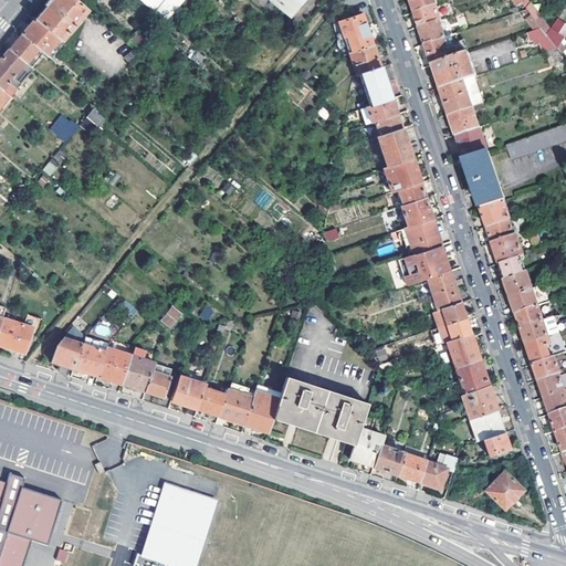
[(62,42),(82,18),(64,3),(62,6),(60,9),(51,1),(50,0),(44,6),(45,8),(35,20),(60,40),(62,42)]
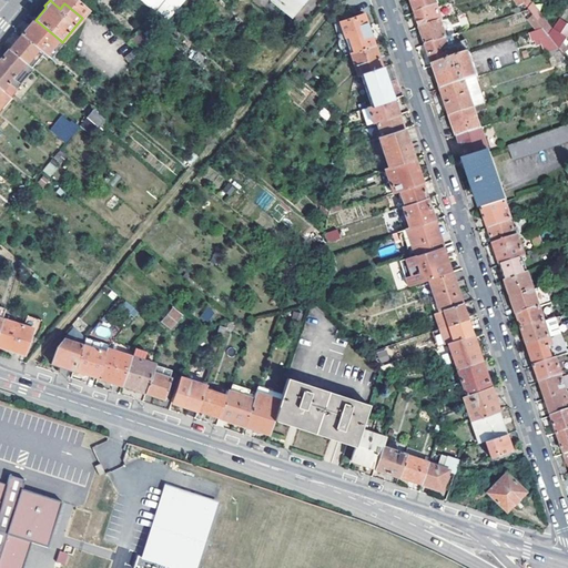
[(64,3),(82,18),(89,10),(75,0),(51,0),(51,1),(60,9),(62,6),(64,3)]
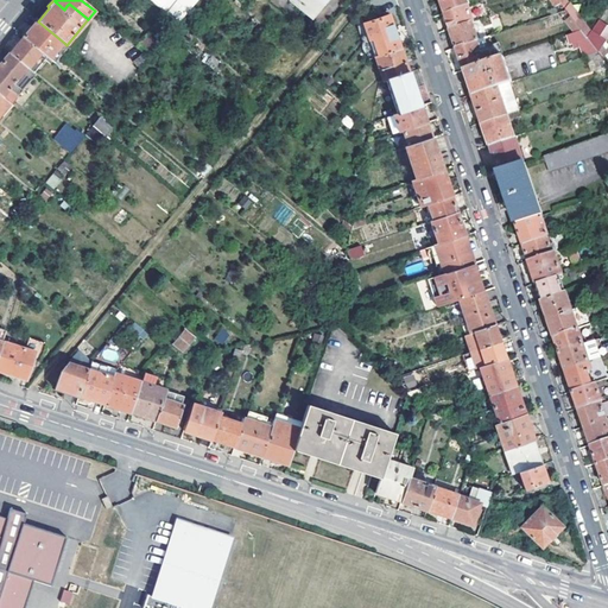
[(179,24),(198,0),(178,0),(168,13),(179,24)]
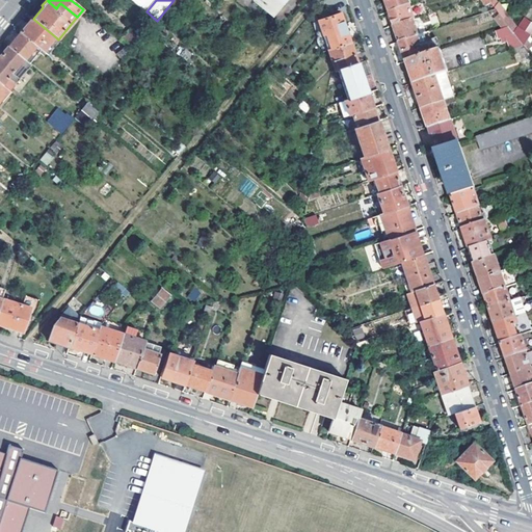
[(255,0),(255,1),(272,17),(286,0),(255,0)]
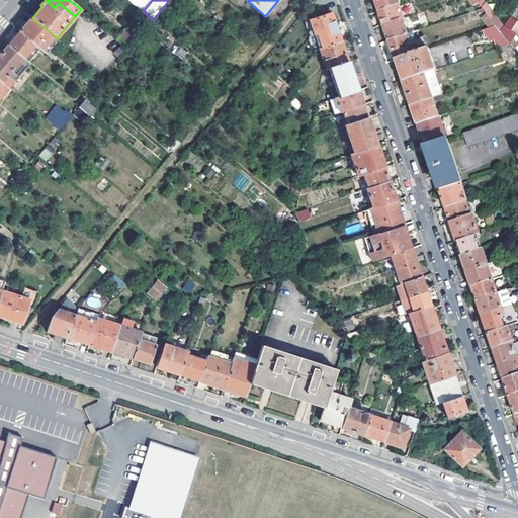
[(376,0),(381,11),(400,5),(401,4),(399,0),(376,0)]
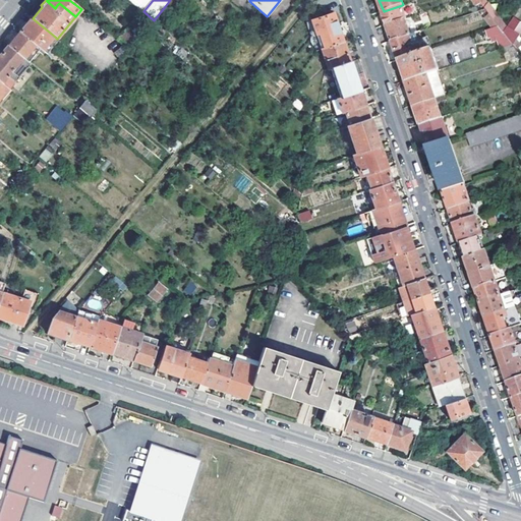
[(478,0),(472,0),(480,10),(485,9),(479,0),(478,0)]
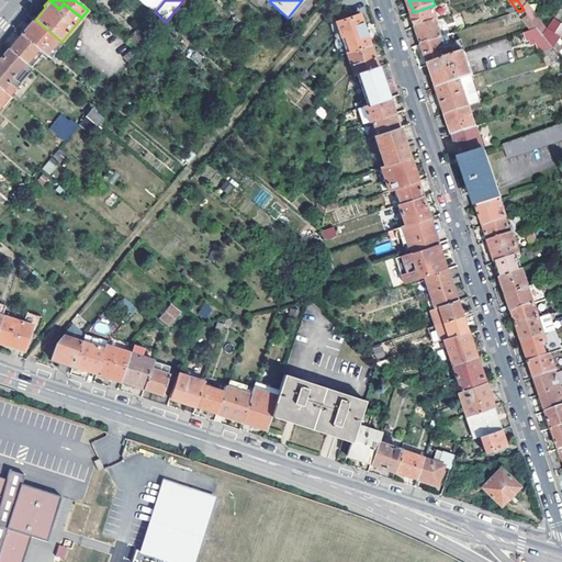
[(527,0),(516,0),(517,0),(524,10),(529,1),(527,0)]
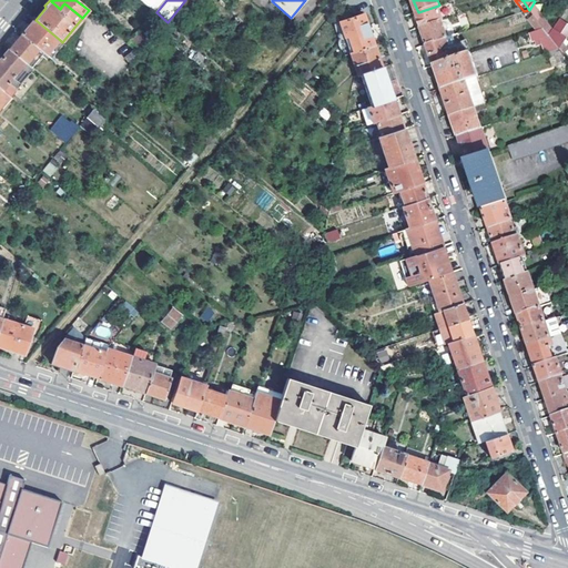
[(444,21),(438,6),(418,12),(419,17),(423,29),(443,22),(444,21)]
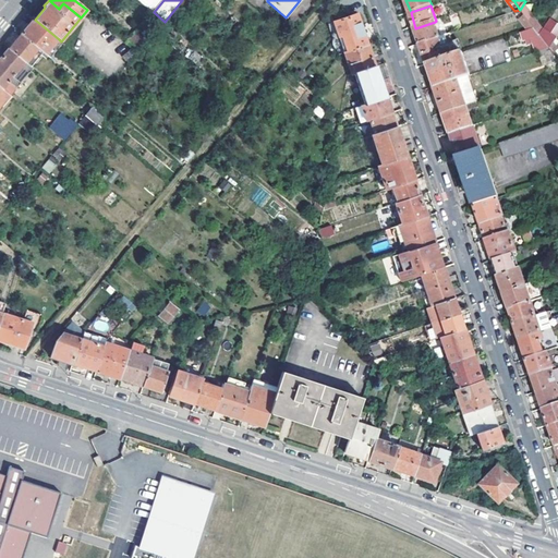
[(344,51),(368,45),(358,13),(335,22),(341,44),(336,46),(339,53),(344,51)]
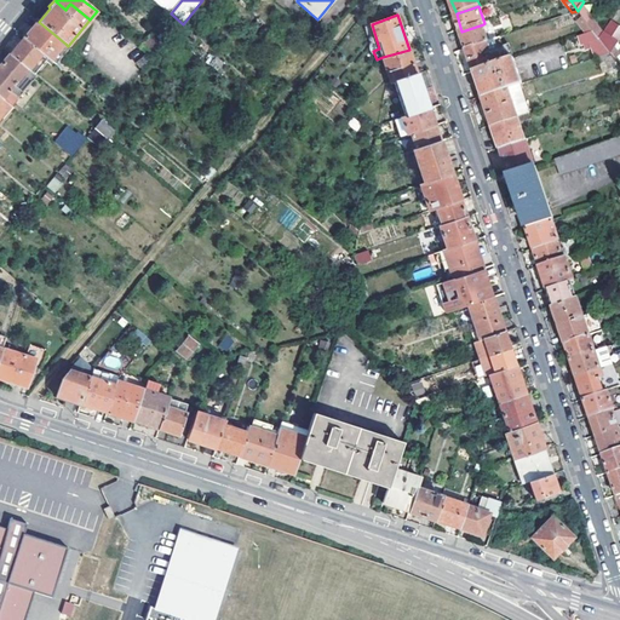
[(593,29),(587,23),(584,17),(579,21),(586,32),(593,29)]
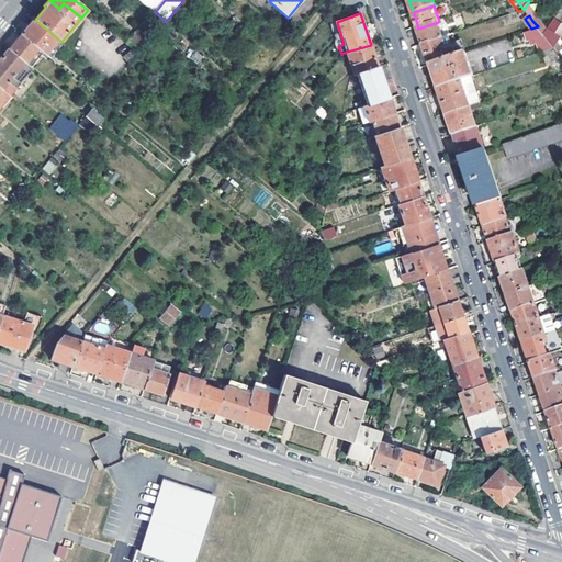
[(40,48),(47,54),(59,40),(35,20),(33,22),(23,34),(40,48)]
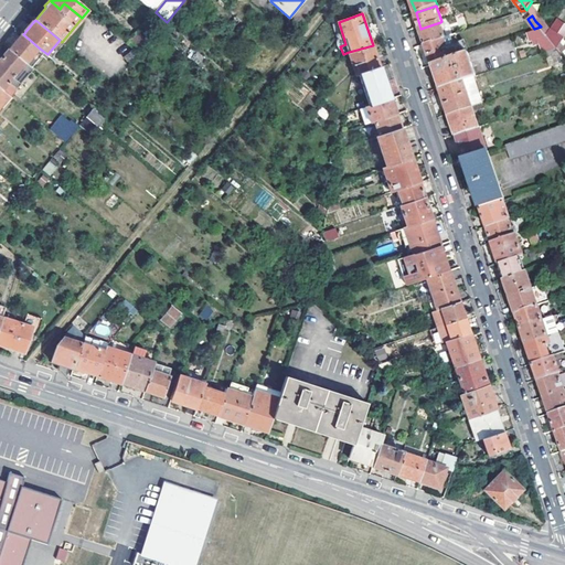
[(333,23),(340,46),(345,44),(339,22),(333,23)]
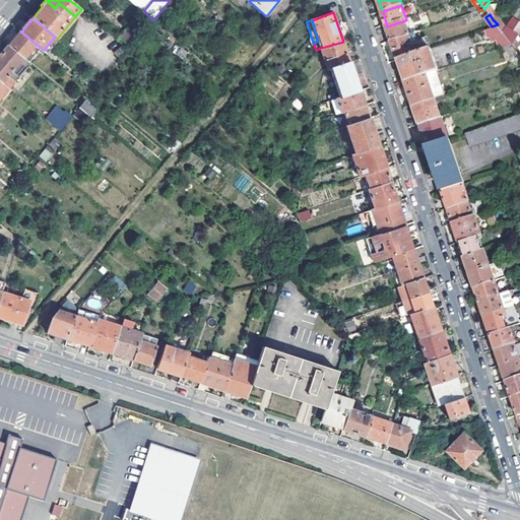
[(405,20),(387,26),(392,41),(409,35),(405,20)]
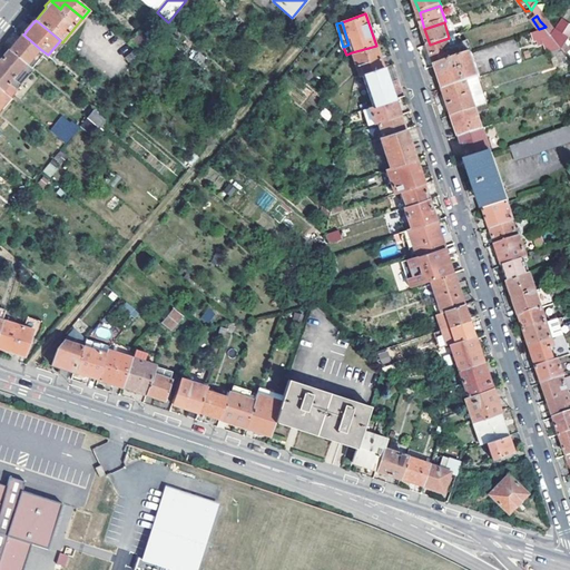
[(141,53),(153,40),(141,31),(130,45),(136,49),(141,53)]
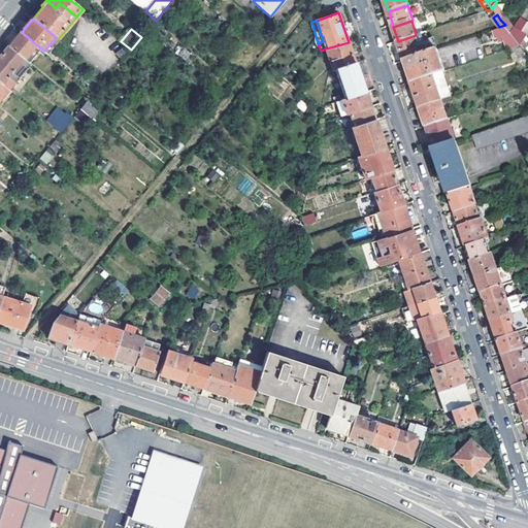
[(18,36),(9,46),(24,59),(25,60),(37,45),(22,32),(18,36)]
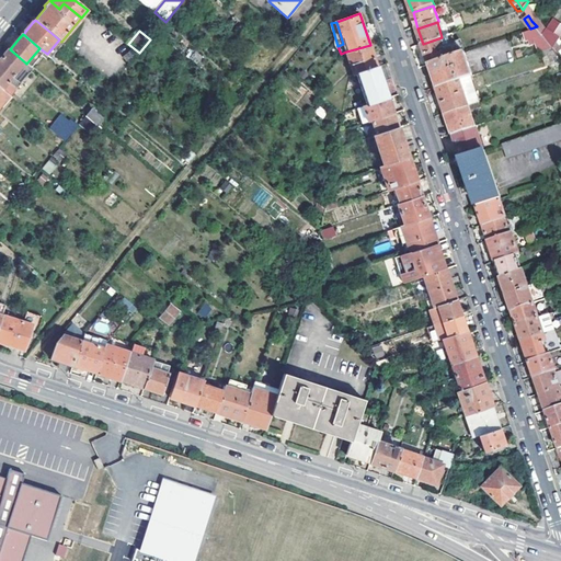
[(552,47),(542,35),(542,34),(540,35),(546,49),(552,47)]
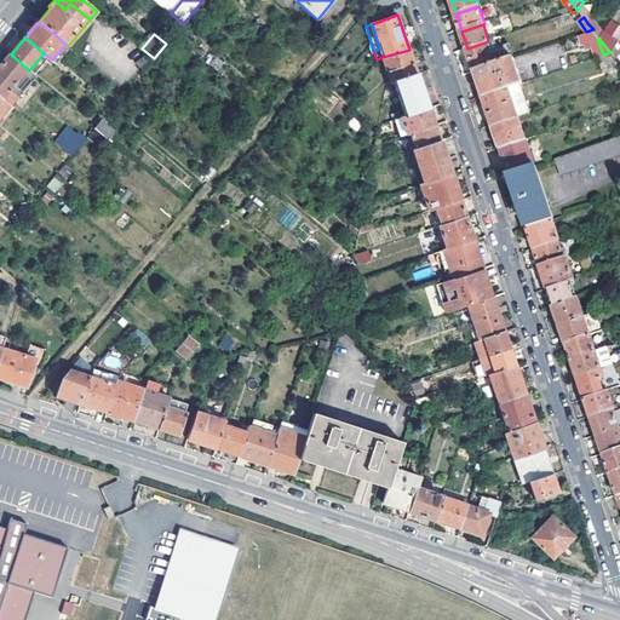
[(603,55),(597,39),(590,40),(595,57),(603,55)]
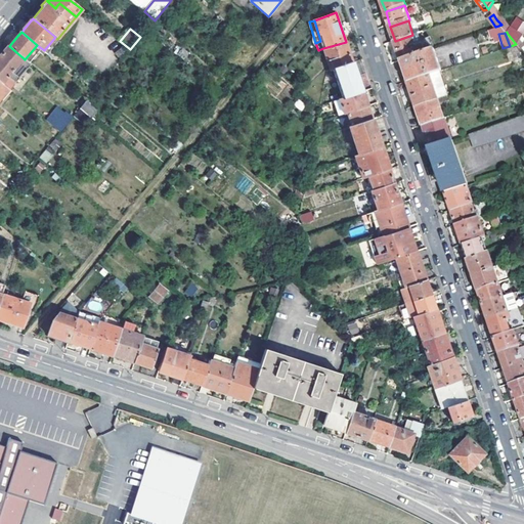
[(395,41),(401,60),(419,54),(412,35),(395,41)]
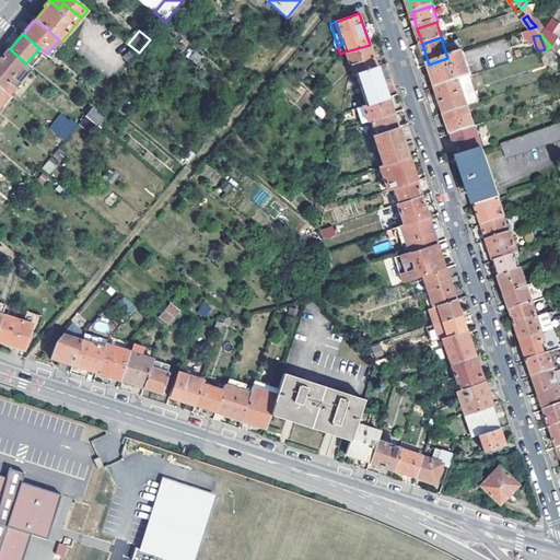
[(59,39),(47,54),(53,58),(63,44),(61,42),(59,39)]
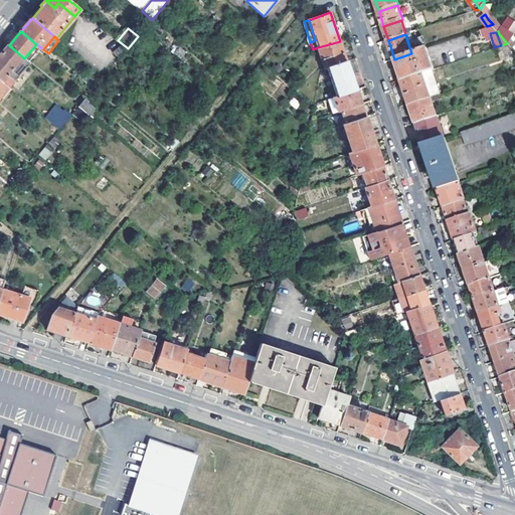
[(325,68),(328,67),(346,60),(340,41),(318,47),(325,68)]
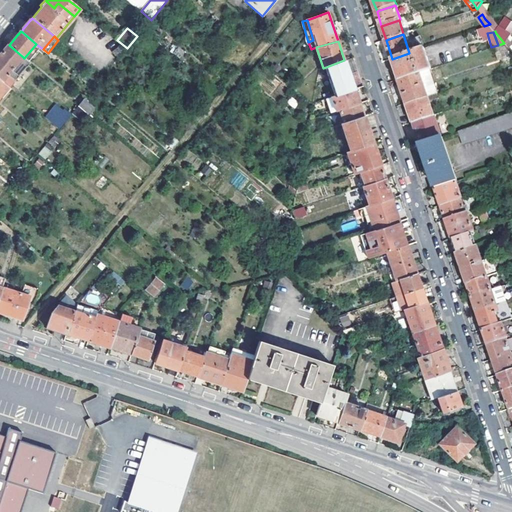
[(511,53),(504,43),(498,45),(511,64),(511,53)]
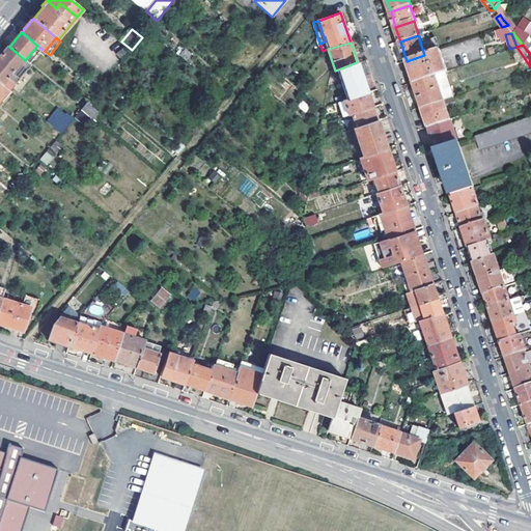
[(122,61),(132,50),(127,46),(116,53),(122,61)]
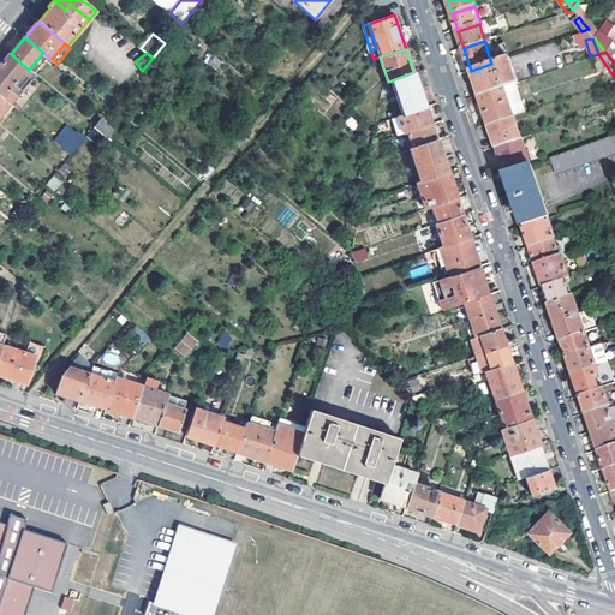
[(28,69),(11,54),(0,66),(0,95),(4,99),(28,69)]
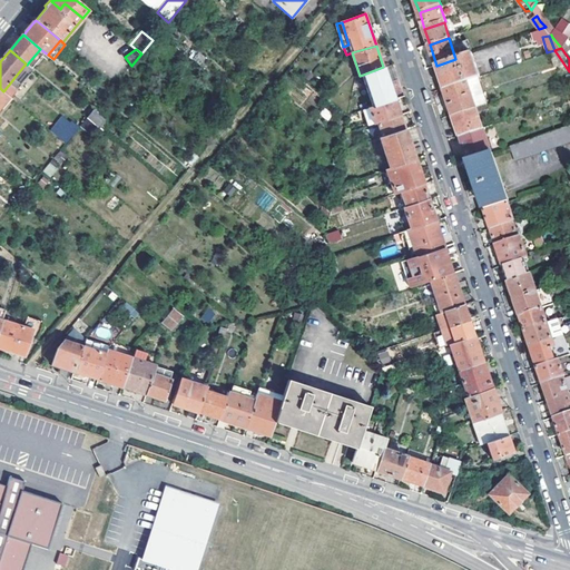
[(481,76),(473,52),(455,59),(436,66),(443,86),(444,89),(467,81),(478,77),(481,76)]
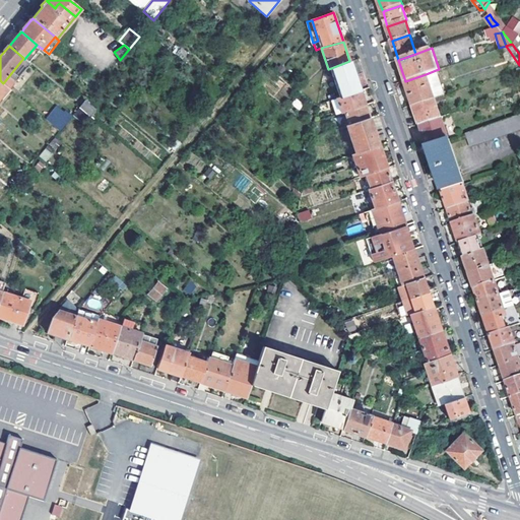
[(349,61),(331,68),(340,98),(360,90),(355,77),(349,61)]
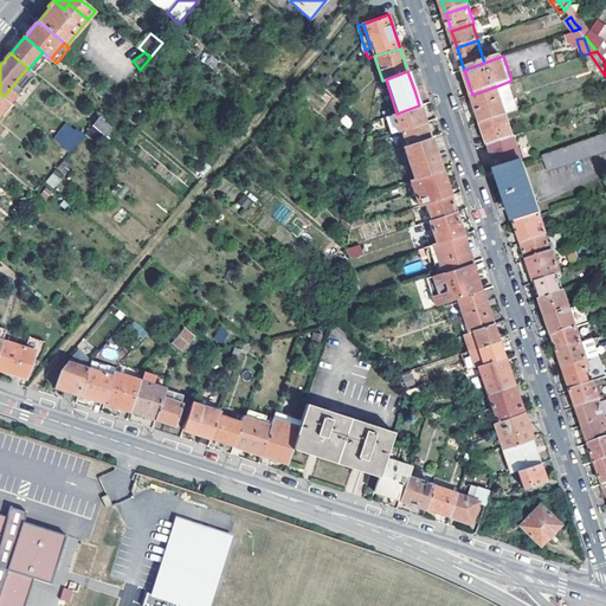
[(508,82),(496,86),(505,114),(517,109),(508,82)]
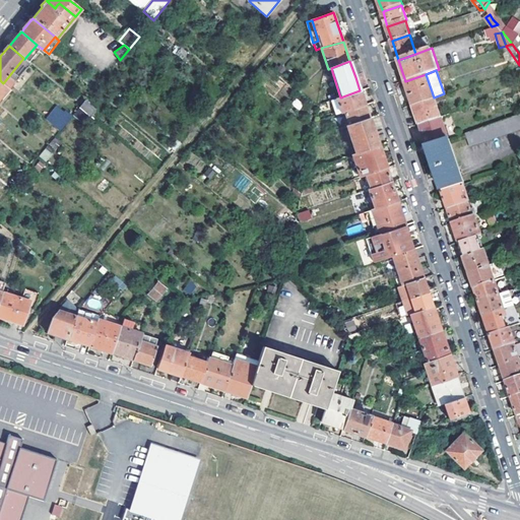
[(434,98),(426,74),(405,81),(413,105),(434,98)]
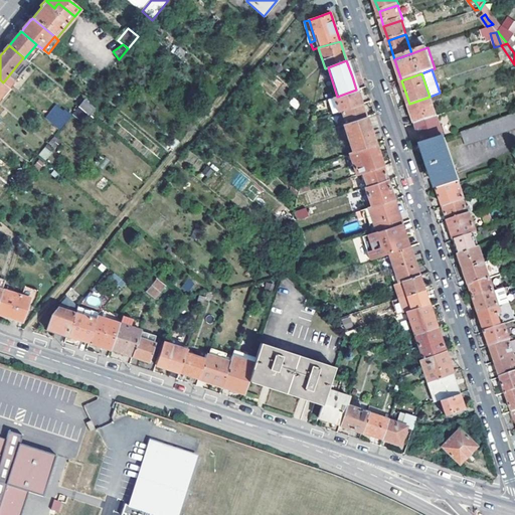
[(3,82),(0,79),(0,98),(9,88),(3,82)]
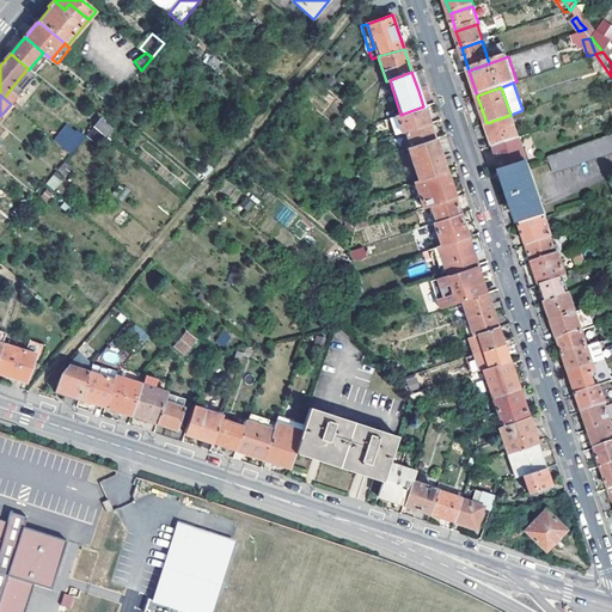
[(11,104),(0,116),(4,118),(14,106),(11,104)]
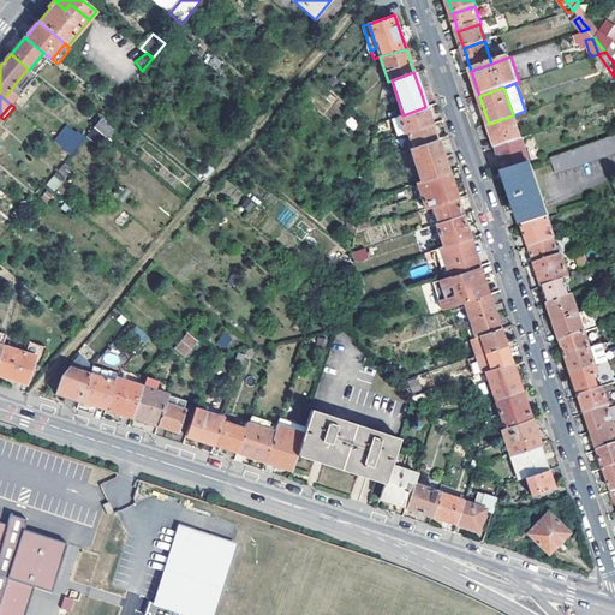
[(407,133),(431,124),(425,107),(402,115),(398,117),(404,135),(407,133)]
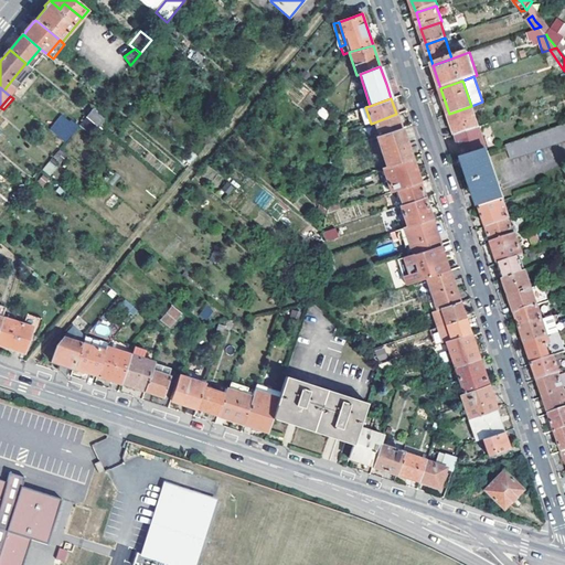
[(456,135),(479,127),(471,106),(449,114),(452,124),(456,135)]
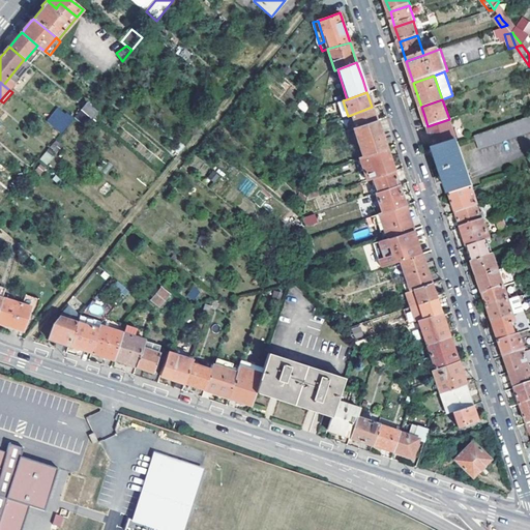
[(88,100),(80,110),(92,119),(99,111),(88,100)]
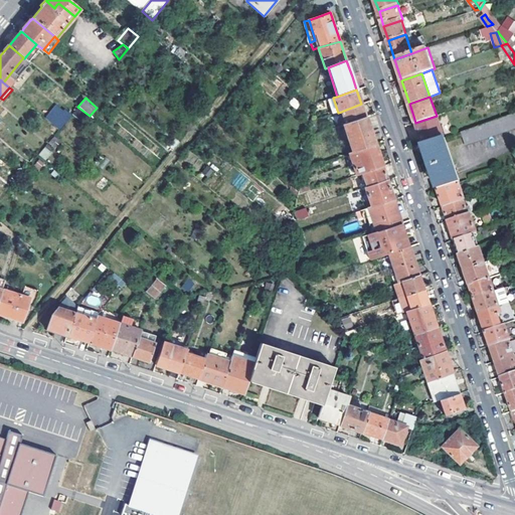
[(333,98),(328,100),(333,114),(338,113),(333,98)]
